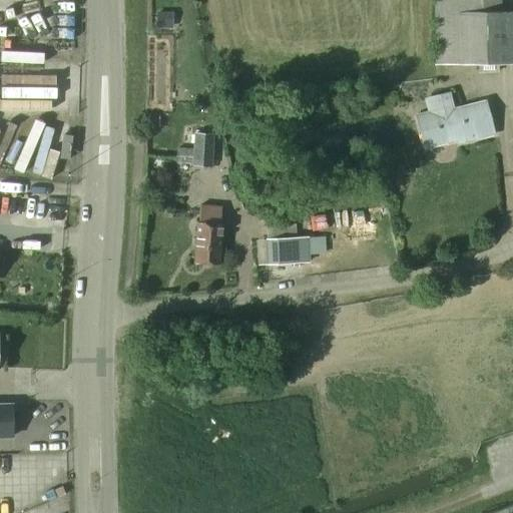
[(512,11),(501,11),(500,0),(433,0),(434,65),(512,63),(512,11)]
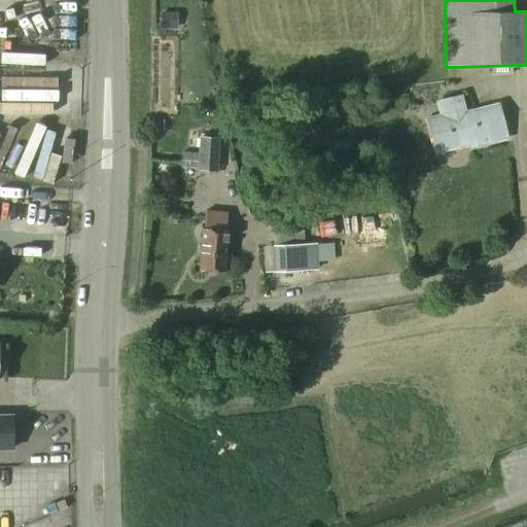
[(464,114),(459,97),(443,101),(446,114),(428,119),(436,151),(468,143),(469,148),(507,138),(499,105),(464,114)]
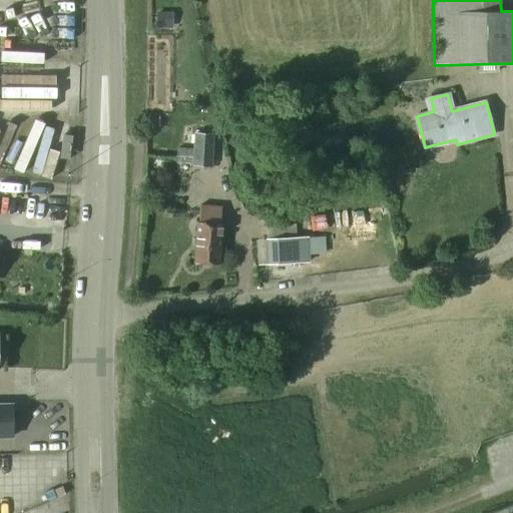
[(47,166),(67,165),(65,123),(45,123),(47,166)]
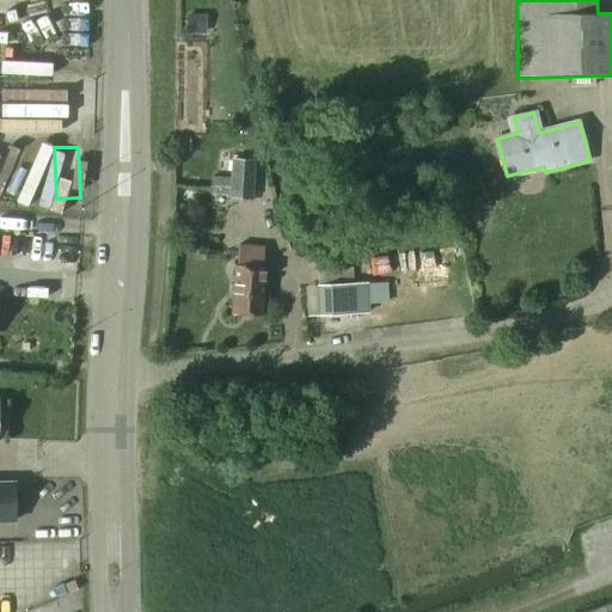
[(252,200),(255,160),(231,159),(228,197),(252,200)]
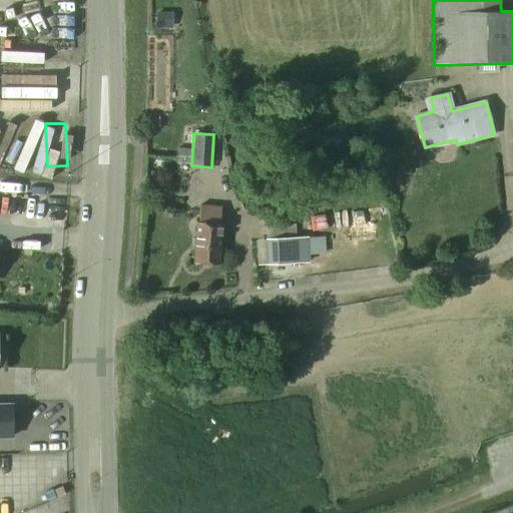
[(199,204),(198,223),(196,223),(193,262),(219,265),(222,225),(220,225),(221,206),(199,204)]
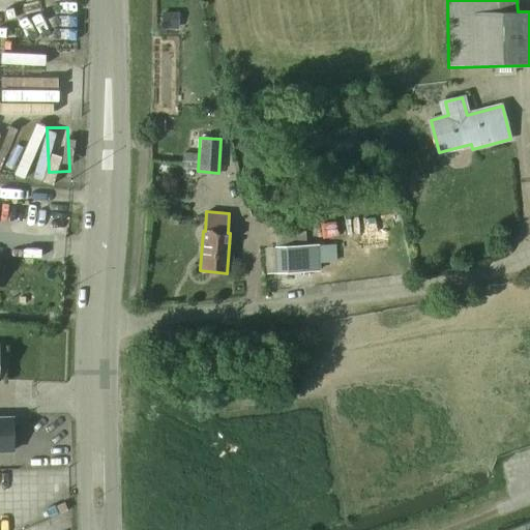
[(319,270),(318,243),(263,244),(264,271),(319,270)]
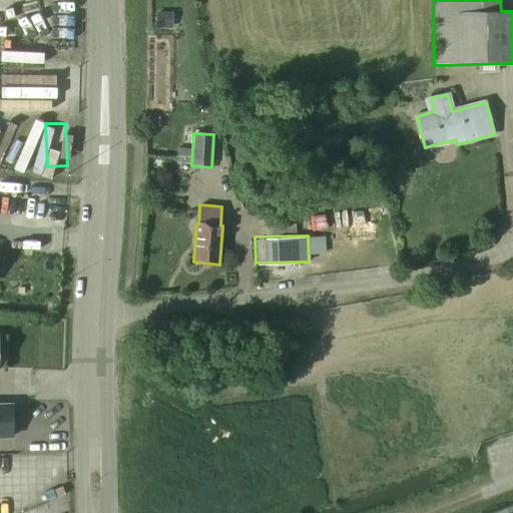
[(0,403),(0,439),(13,439),(12,403),(0,403)]
